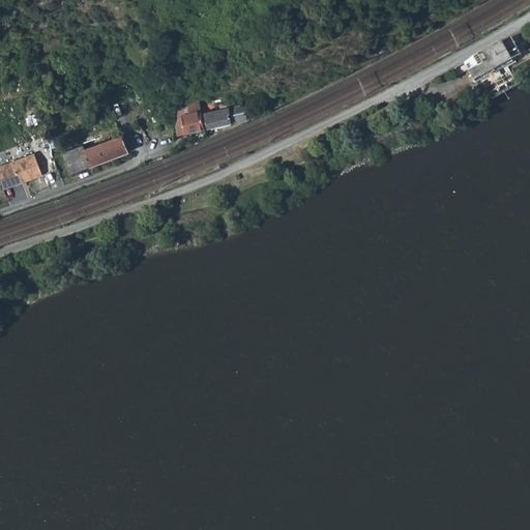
[(465,64),(475,83),(513,62),(511,58),(520,54),(511,37),(465,64)]
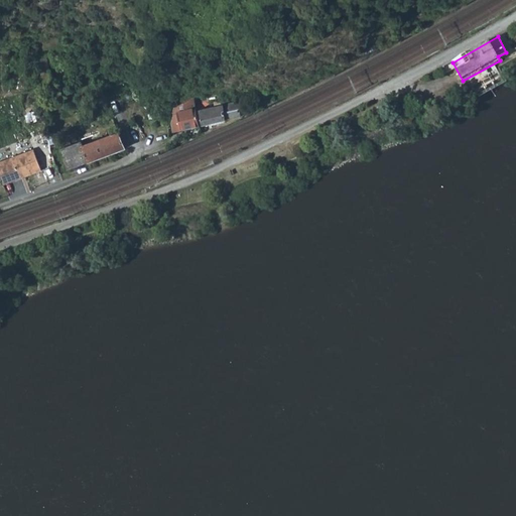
[(183,110),(196,107),(194,101),(182,104),(183,110)]
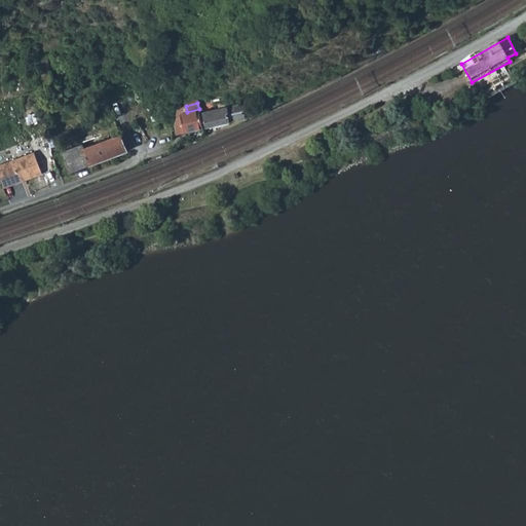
[(248,116),(246,106),(241,107),(241,104),(225,108),(228,122),(245,119),(245,116),(248,116)]
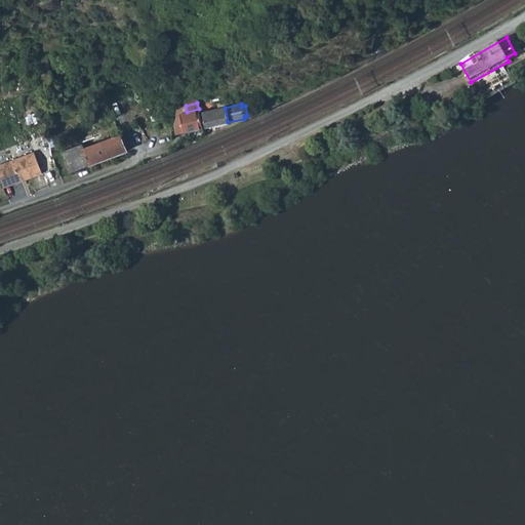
[(228,122),(225,108),(202,112),(205,127),(228,122)]
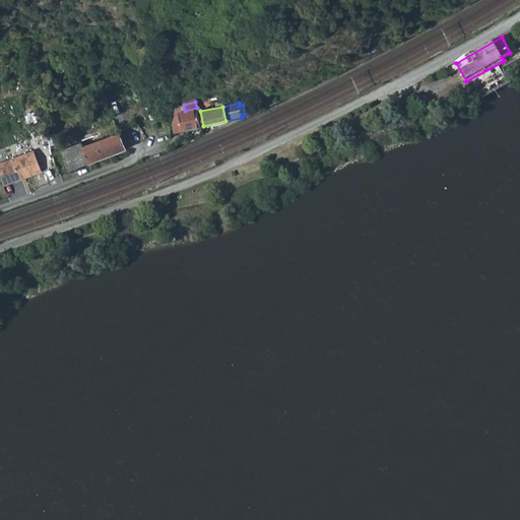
[(201,127),(197,108),(185,111),(181,112),(182,114),(179,115),(183,131),(201,127)]
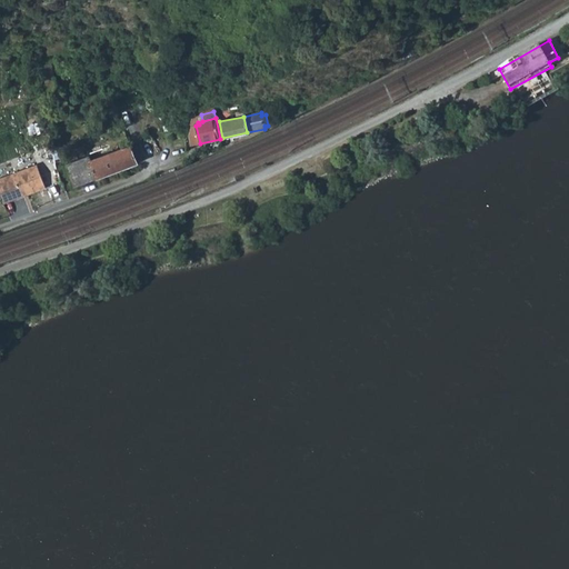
[(192,146),(200,143),(196,126),(192,126),(189,133),(192,146)]
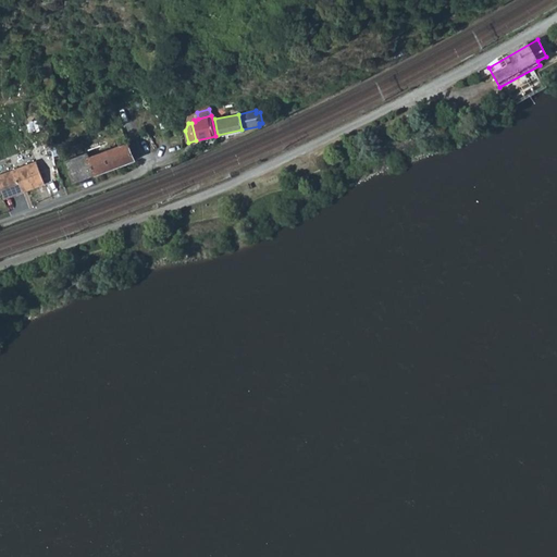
[(88,152),(65,161),(74,184),(96,175),(135,160),(128,144),(90,158),(88,152)]
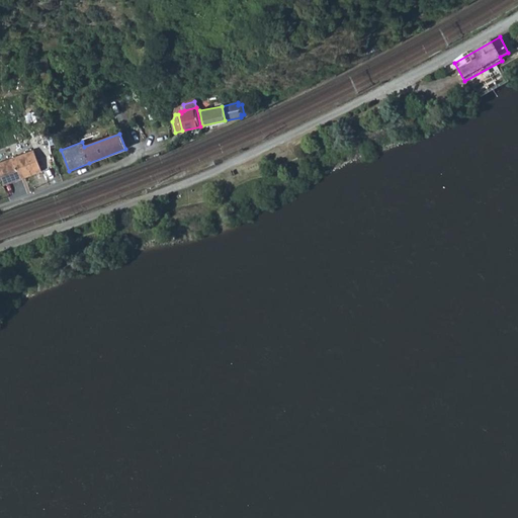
[(11,150),(14,158),(23,154),(20,146),(11,150)]
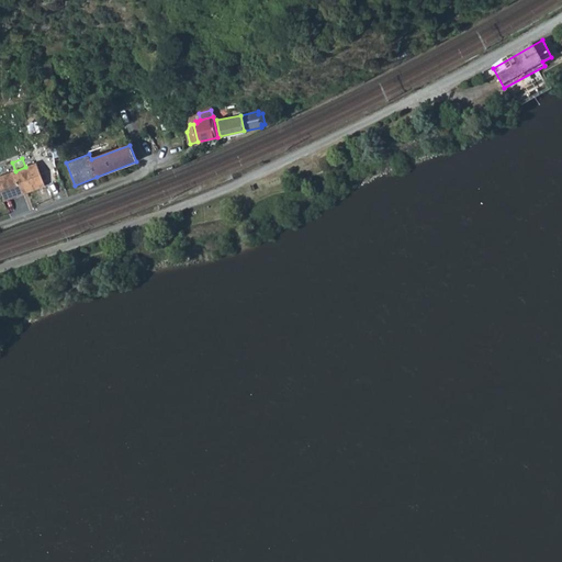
[(46,186),(37,163),(25,167),(15,171),(0,176),(0,189),(4,201),(46,186)]
